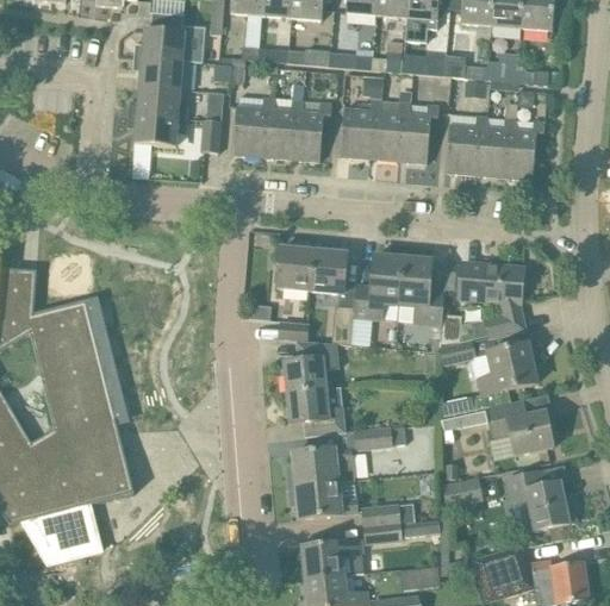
[(155,23),(188,24),(190,0),(156,0),(155,23)]
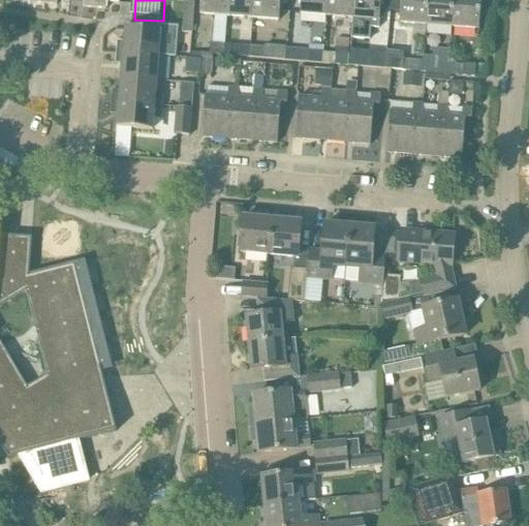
[(185,0),(182,31),(192,32),(194,0),(185,0)]
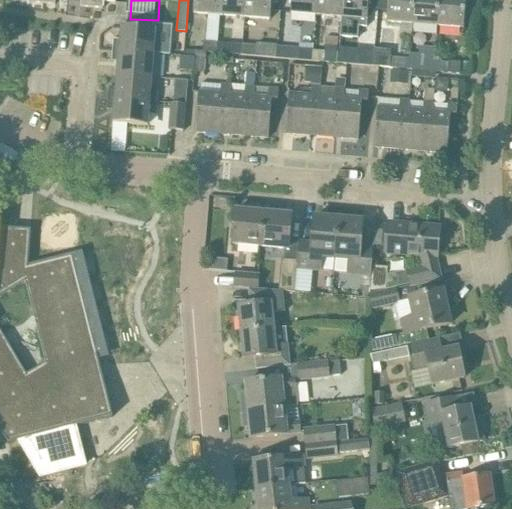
[(216,50),(217,40),(219,12),(220,0),(194,0),(194,10),(208,11),(206,39),(204,38),(203,48),(206,49),(216,50)]
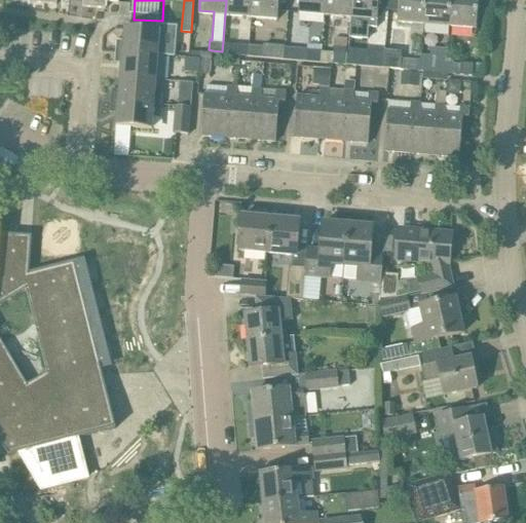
[(252,14),(252,0),(226,0),(225,12),(252,14)]
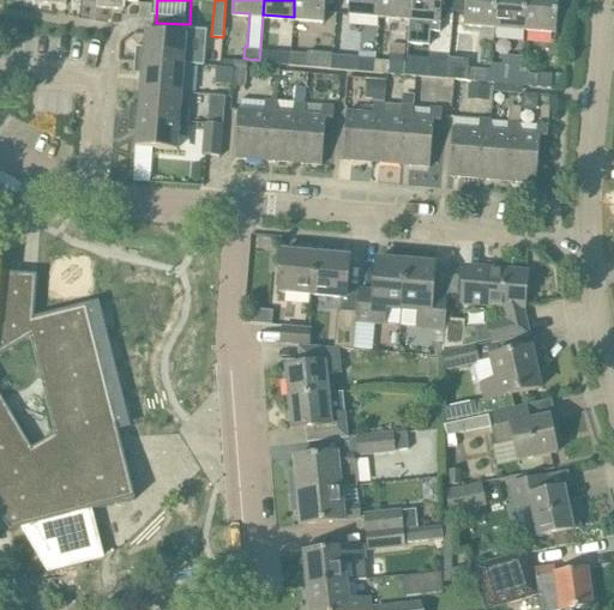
[(294,0),(294,17),(324,19),(325,0),(294,0)]
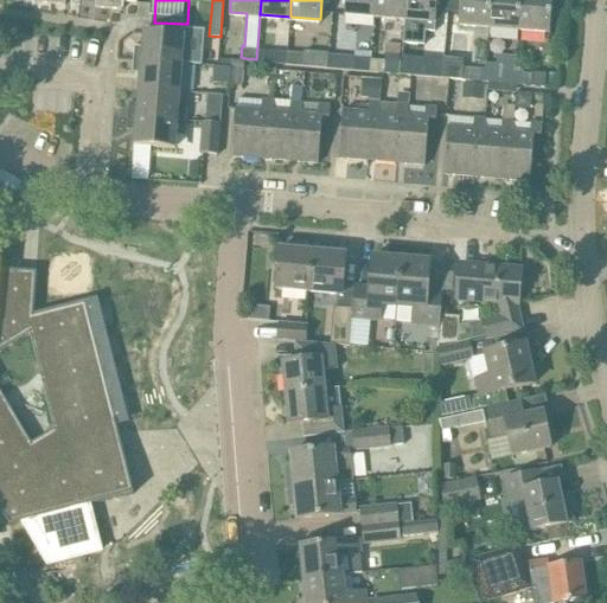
[(375,15),(376,0),(345,0),(345,13),(375,15)]
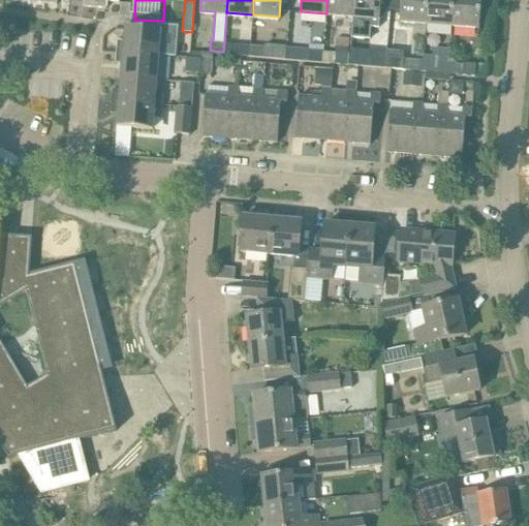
[(328,0),(327,13),(352,16),(353,0),(328,0)]
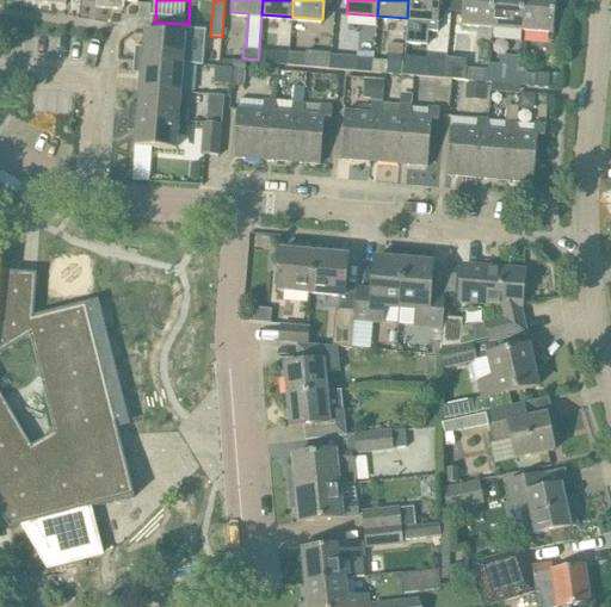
[(427,28),(438,29),(439,0),(408,0),(407,18),(406,39),(427,41),(427,28)]
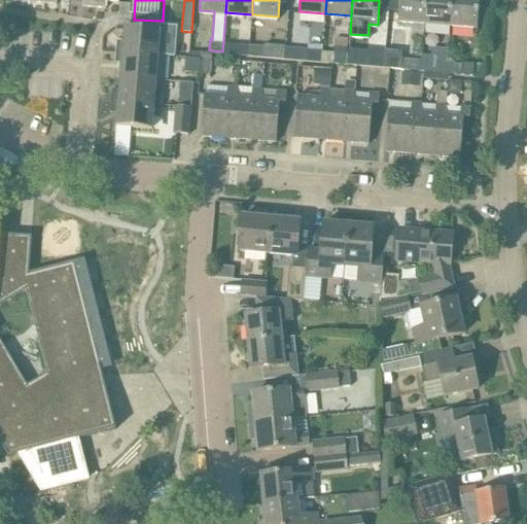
[(424,35),(425,22),(426,0),(400,0),(398,20),(414,21),(413,34),(424,35)]
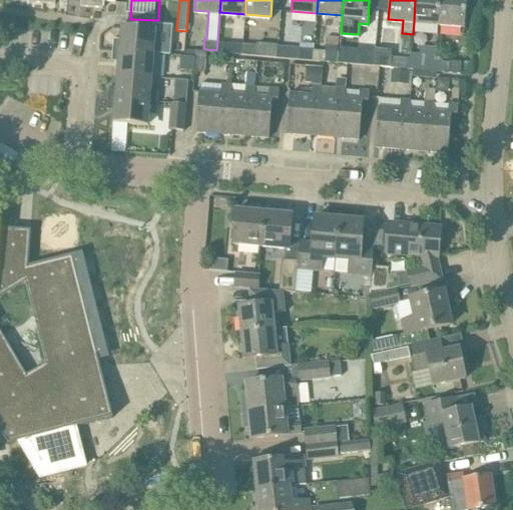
[(415,0),(414,21),(439,23),(441,0),(415,0)]
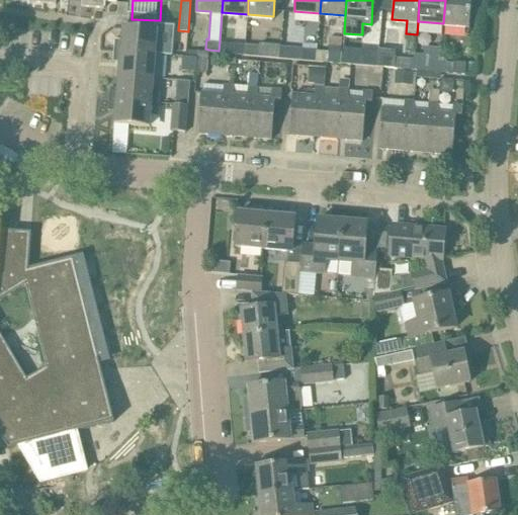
[(445,0),(443,23),(469,26),(471,0),(445,0)]
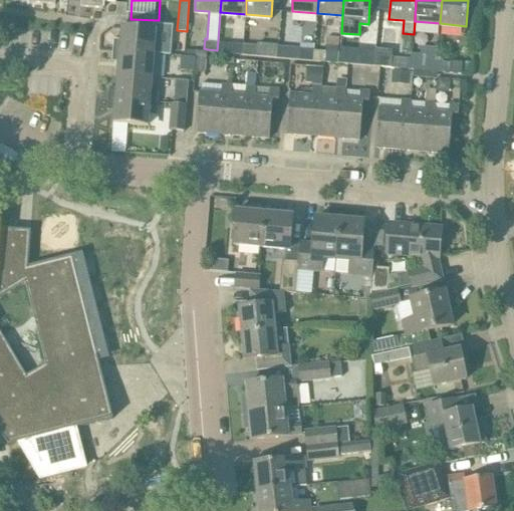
[(113,36),(112,48),(154,51),(156,28),(157,28),(157,26),(121,24),(121,25),(122,25),(120,37),(113,36)]
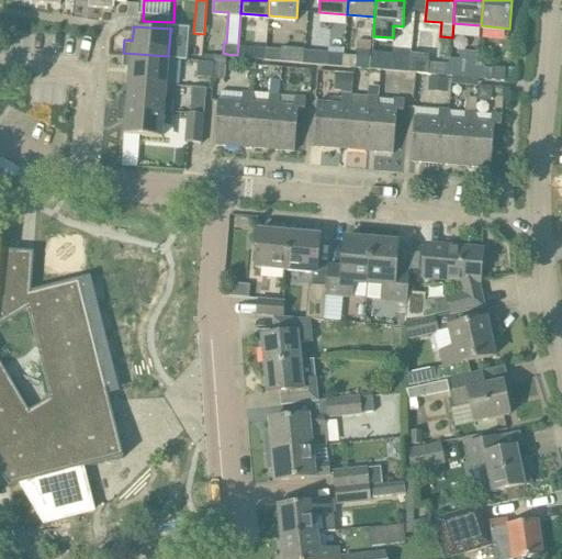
[(254,45),(238,44),(237,55),(254,56),(254,45)]
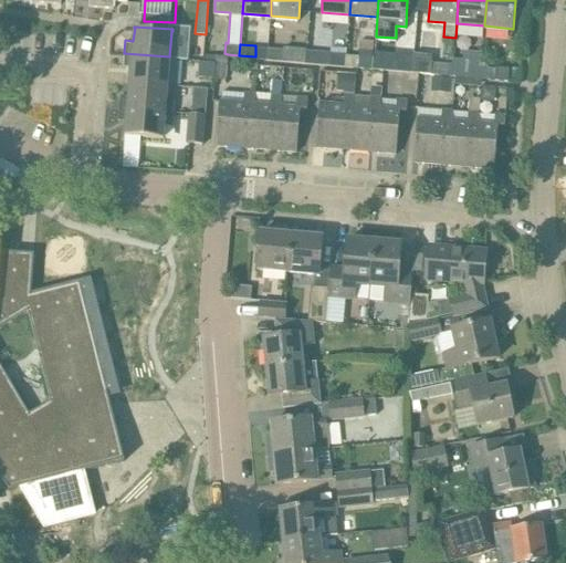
[(346,47),(332,45),(329,63),(345,64),(346,47)]
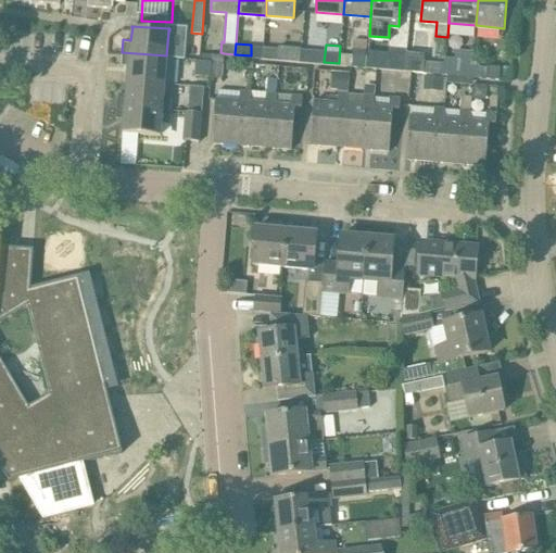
[(278,47),(264,46),(263,57),(277,58),(278,47)]
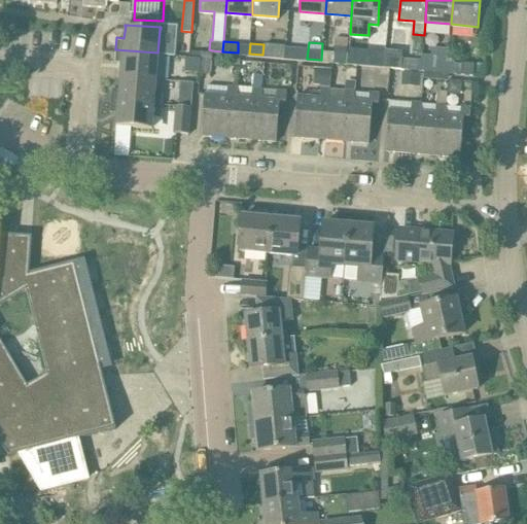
[(349,46),(348,53),(347,63),(384,66),(386,48),(366,46),(366,48),(349,46)]
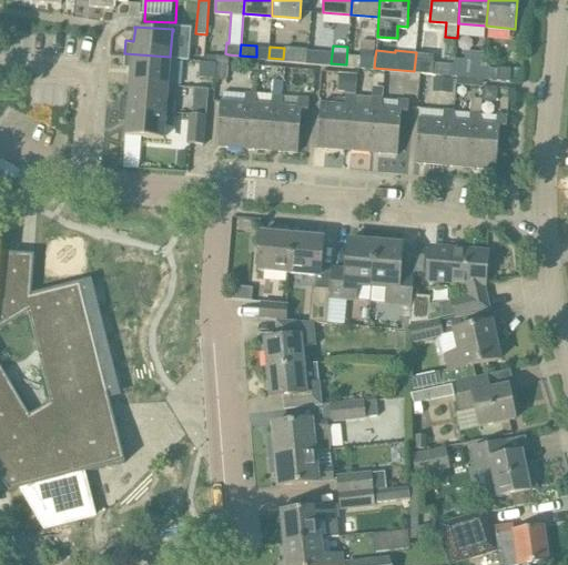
[(416,52),(414,71),(448,74),(448,63),(434,62),(435,53),(416,52)]
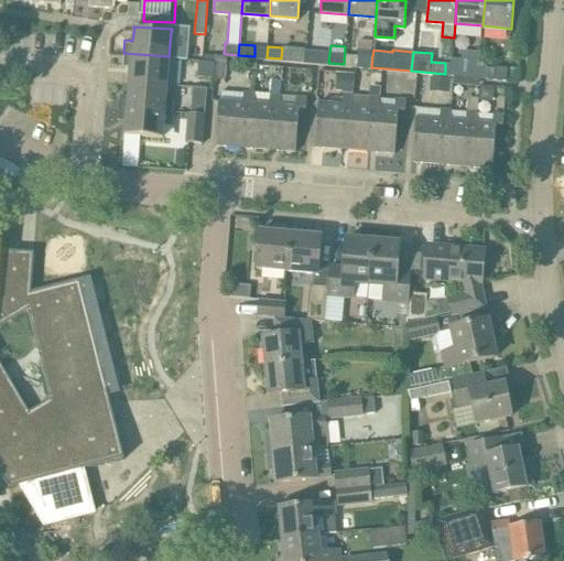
[(166,83),(169,56),(123,53),(123,65),(131,66),(129,79),(166,83)]
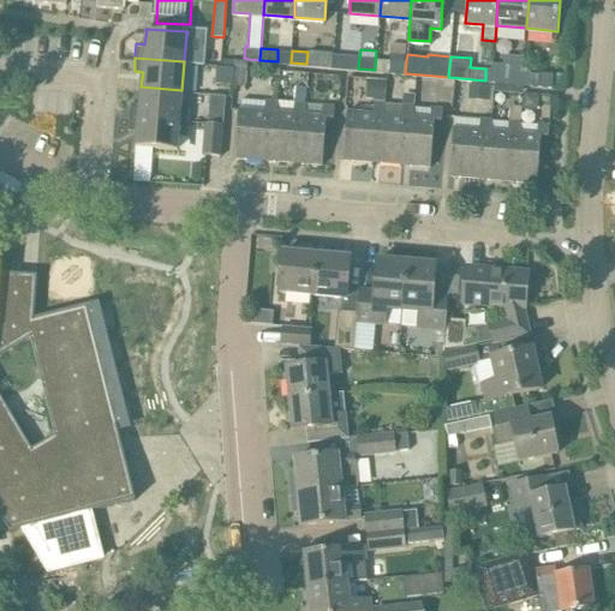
[(236,66),(228,66),(227,82),(245,84),(248,59),(244,58),(244,59),(237,59),(236,66)]
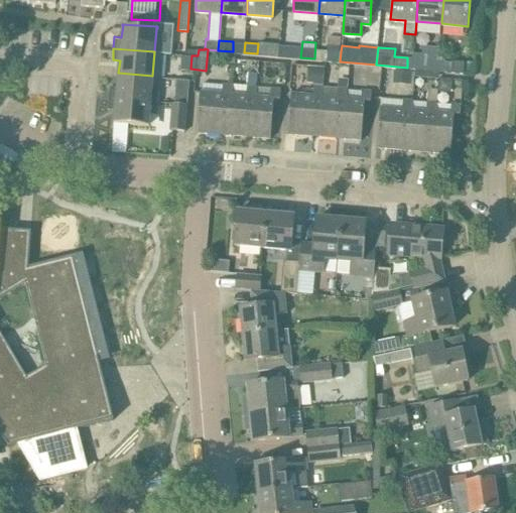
[(327,60),(340,61),(341,51),(328,50),(327,60)]
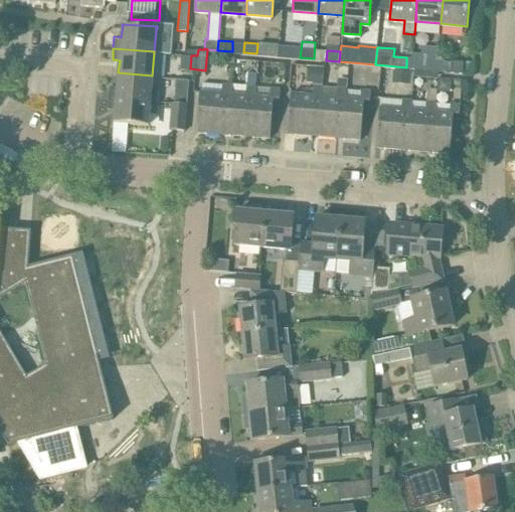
[(190,68),(191,55),(181,54),(180,68),(190,68)]
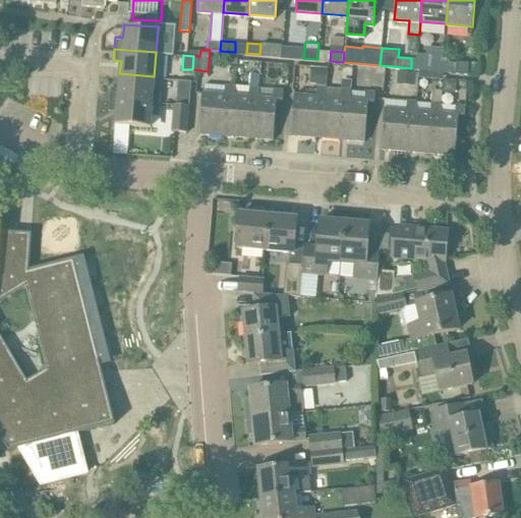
[(411,58),(411,68),(424,69),(425,59),(411,58)]
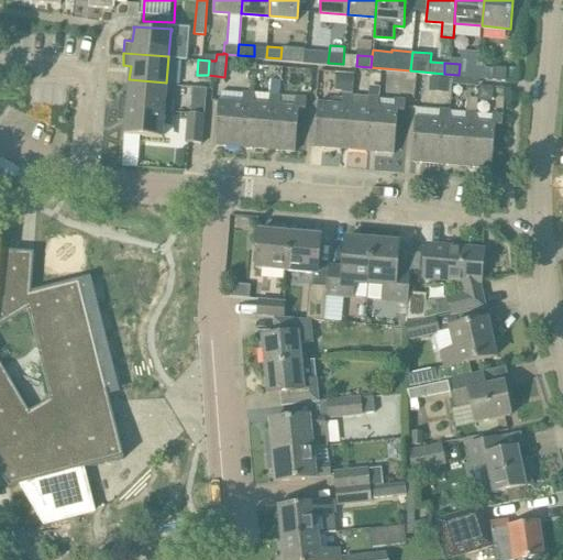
[(468,76),(485,77),(486,66),(470,65),(468,76)]
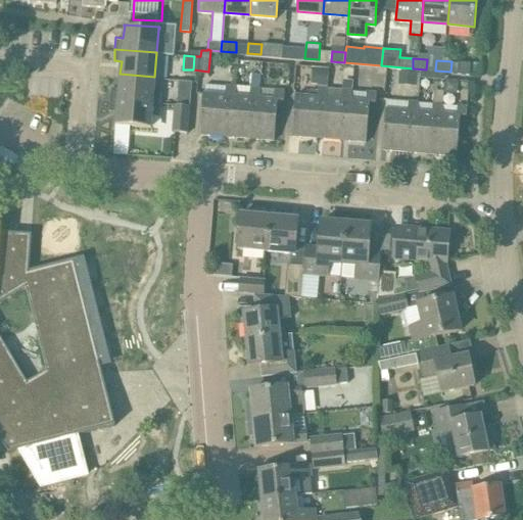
[(458,73),(470,74),(471,61),(459,60),(458,73)]
